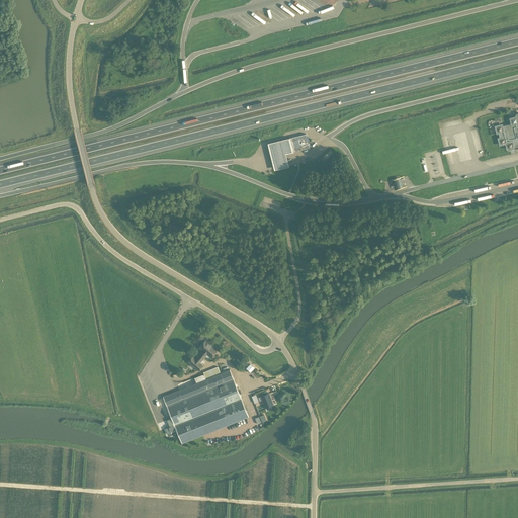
[(308,0),(305,0),(305,1),(318,11),(320,8),(308,0)]
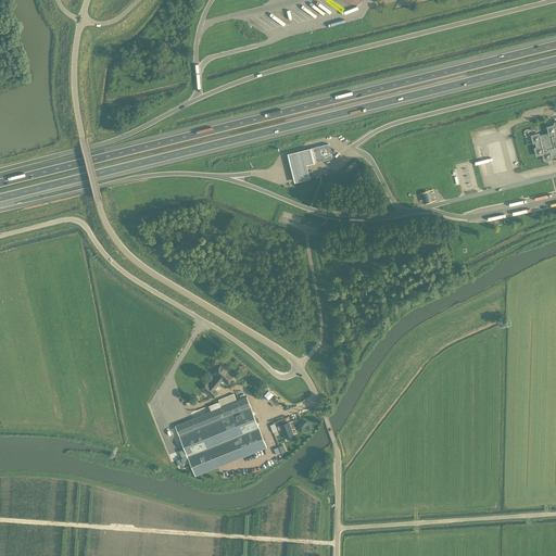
[(330,14),(332,12),(319,3),(318,5),(330,14)]
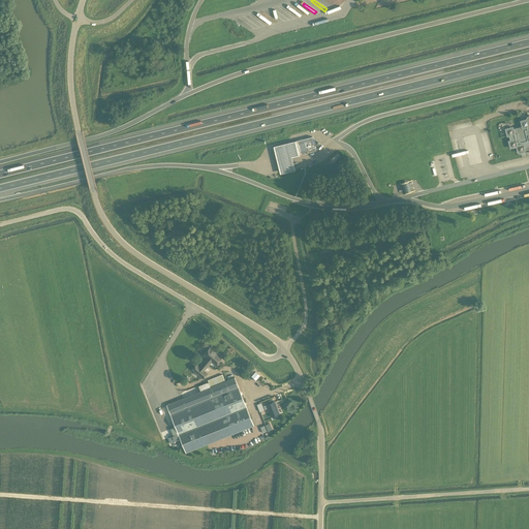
[(269,11),(267,14),(278,23),(280,20),(269,11)]
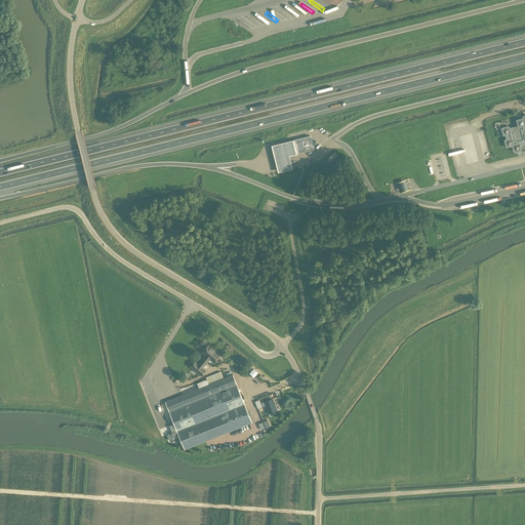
[(246,19),(258,28),(263,23),(250,14),(246,19)]
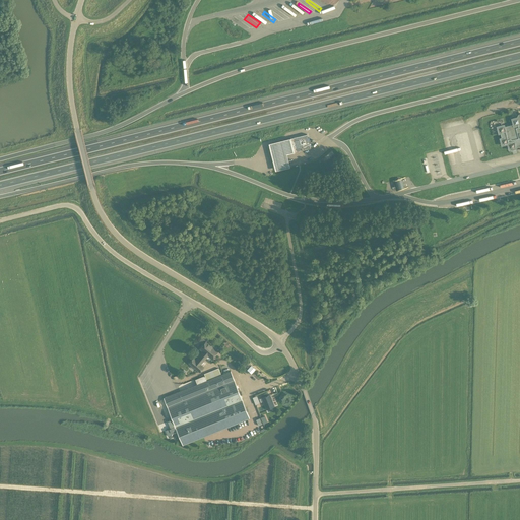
[(247,33),(249,29),(236,19),(234,22),(247,33)]
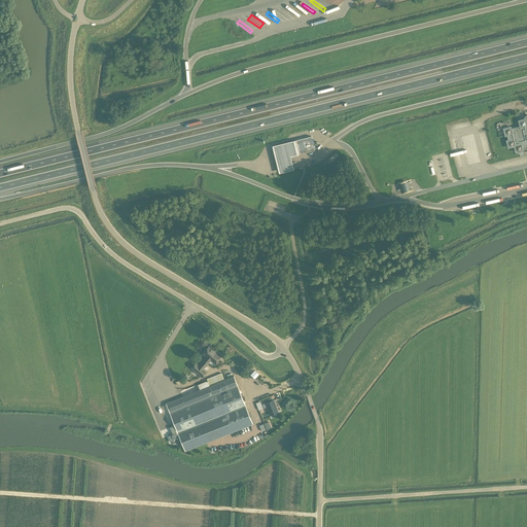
[(520,126),(512,128),(511,126),(508,127),(507,123),(503,124),(501,123),(497,124),(496,126),(497,129),(499,131),(500,135),(504,134),(507,135),(508,139),(506,142),(507,145),(511,147),(514,146),(515,150),(518,151),(523,150),(523,148),(526,146),(526,117),(520,119),(519,121),(520,126)]
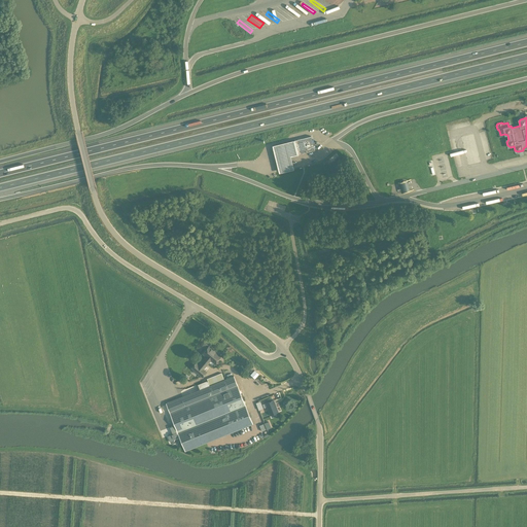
[(311,136),(294,140),(299,154),(315,150),(311,136)]
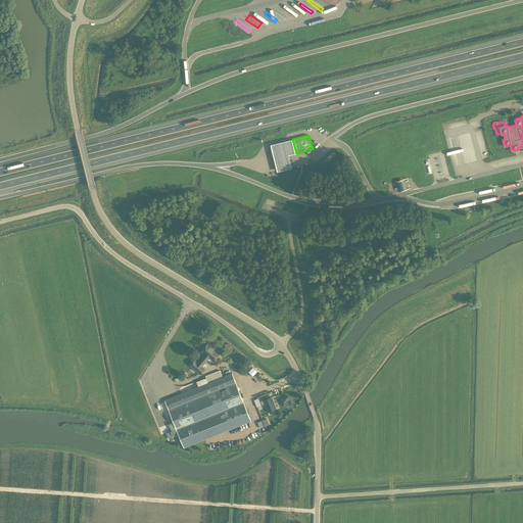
[(296,153),(292,139),(270,144),(277,172),(292,169),(288,155),(296,153)]
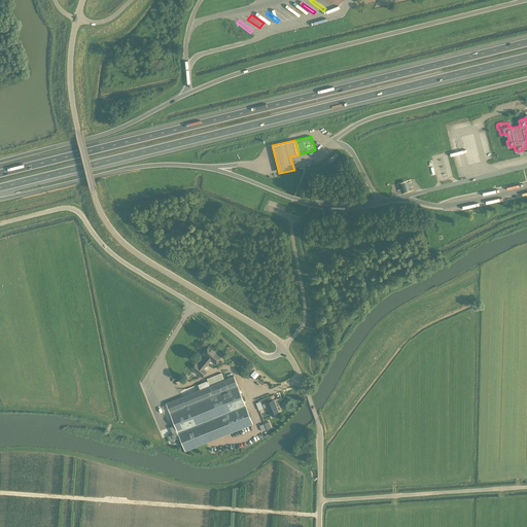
[(407,181),(400,182),(401,187),(402,192),(409,190),(408,185),(407,181)]
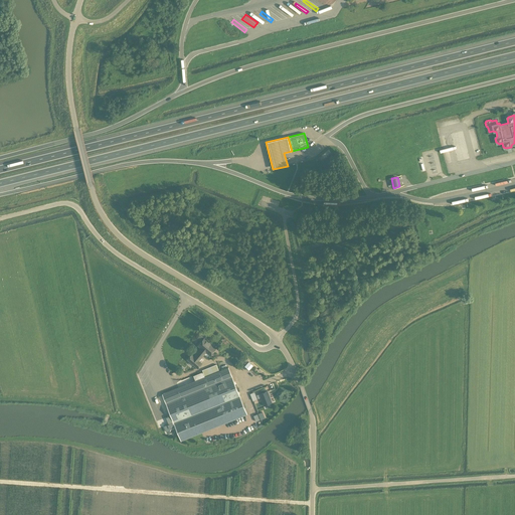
[(198,361),(202,356),(206,352),(210,355),(216,347),(204,338),(198,345),(201,348),(193,357),(191,355),(187,360),(197,368),(201,363),(198,361)]
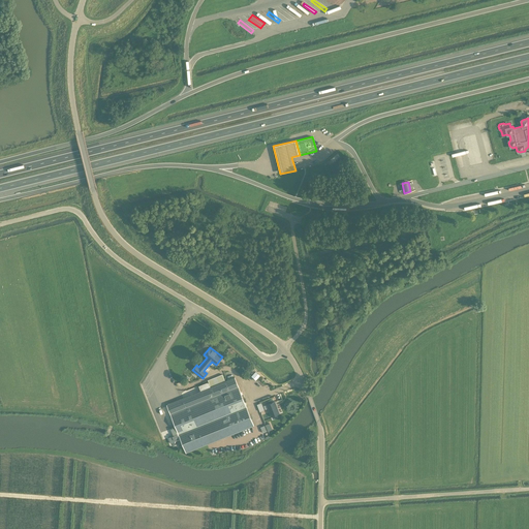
[(211,386),(225,380),(222,374),(208,380),(209,382),(211,386)]
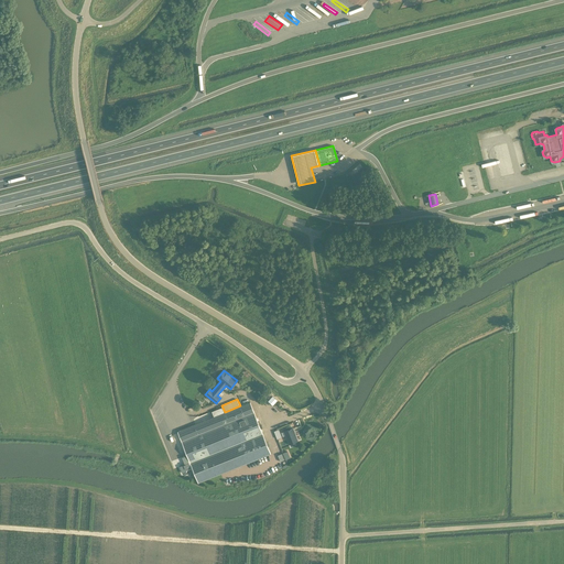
[(190,462),(198,483),(270,454),(253,412),(182,442),(187,454),(182,456),(185,464),(190,462)]
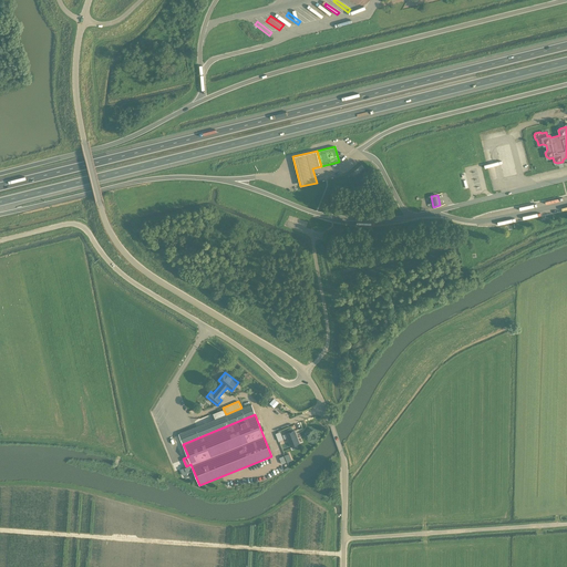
[(286,433),(290,446),(299,443),(295,430),(286,433)]
